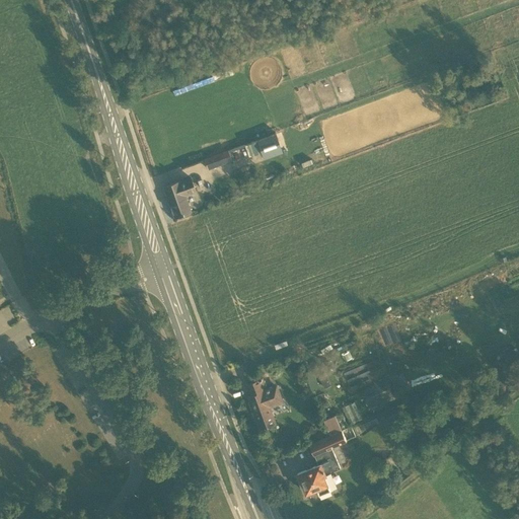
[(247,144),(249,150),(261,146),(258,141),(247,144)]
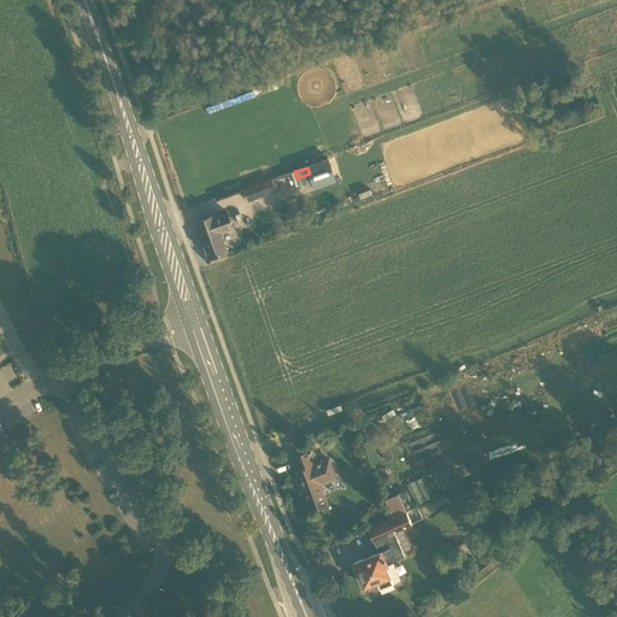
[(248,201),(268,193),(263,181),(244,188),(248,201)]
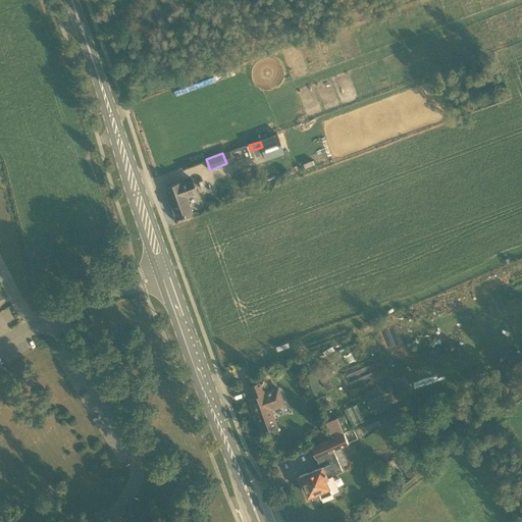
[(176,218),(193,212),(187,197),(198,193),(193,177),(165,188),(176,218)]
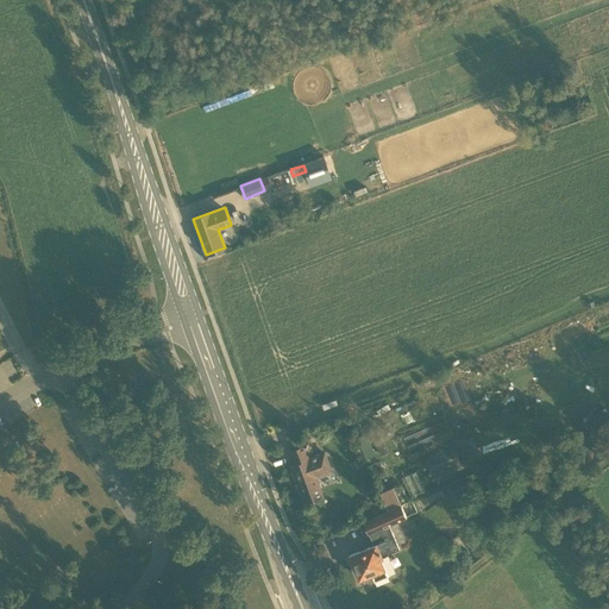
[(466,399),(464,390),(458,393),(454,383),(445,387),(450,403),(466,399)]
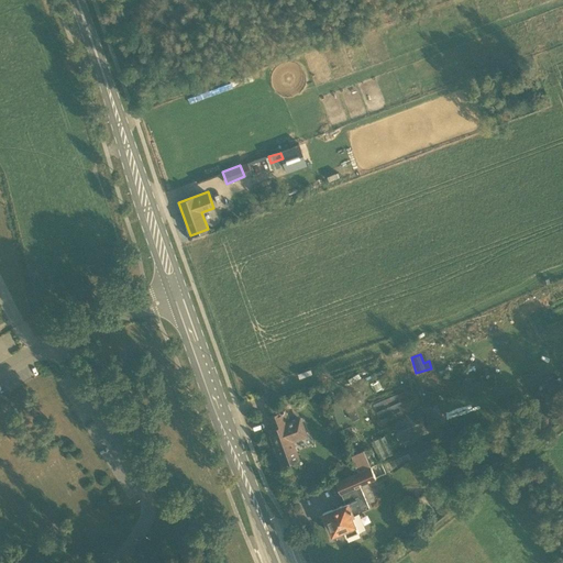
[(370,383),(374,392),(382,387),(377,378),(370,383)]
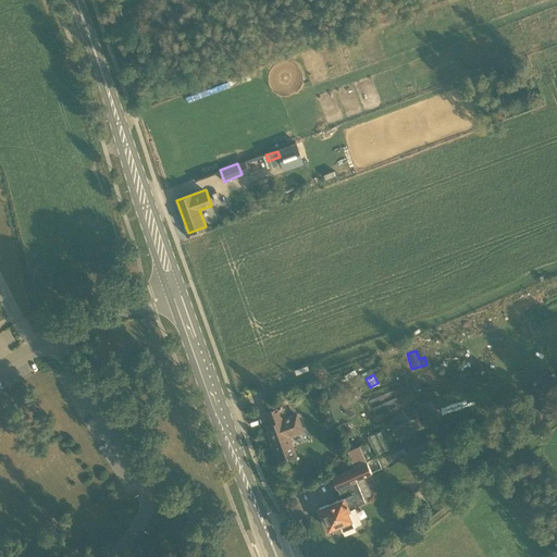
[(375,418),(398,409),(395,400),(410,395),(406,384),(368,399),(375,418)]
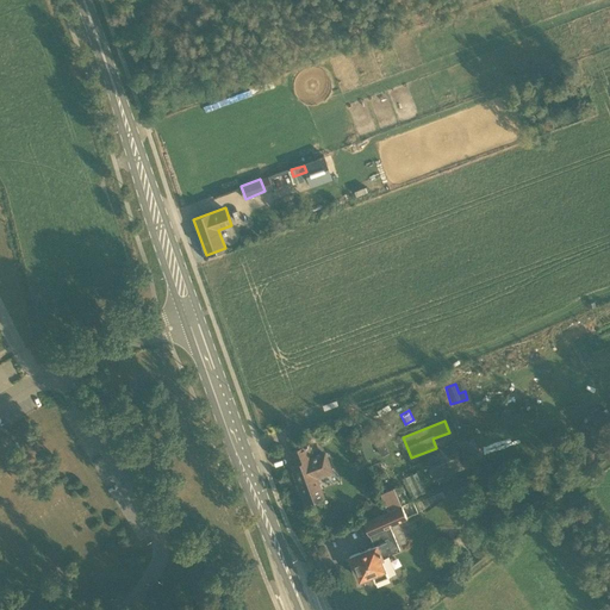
[(367,435),(356,436),(360,456),(371,454),(367,435)]
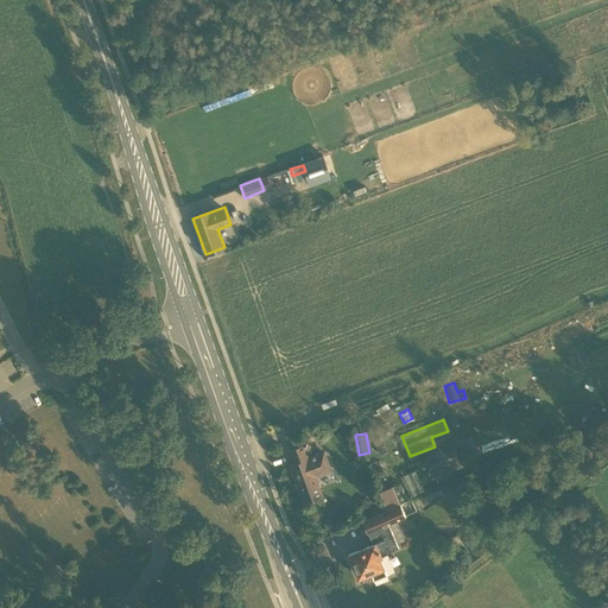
[(308,462),(306,458),(310,457),(305,444),(290,450),(296,463),(291,464),(304,502),(321,496),(314,476),(328,472),(322,456),(308,462)]
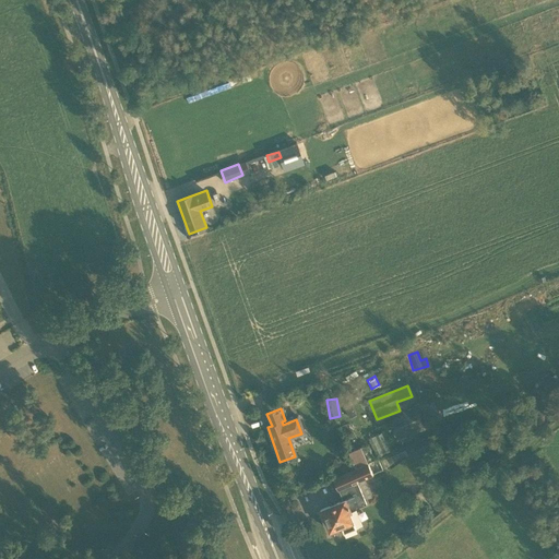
[(397,440),(425,428),(416,408),(389,420),(397,440)]
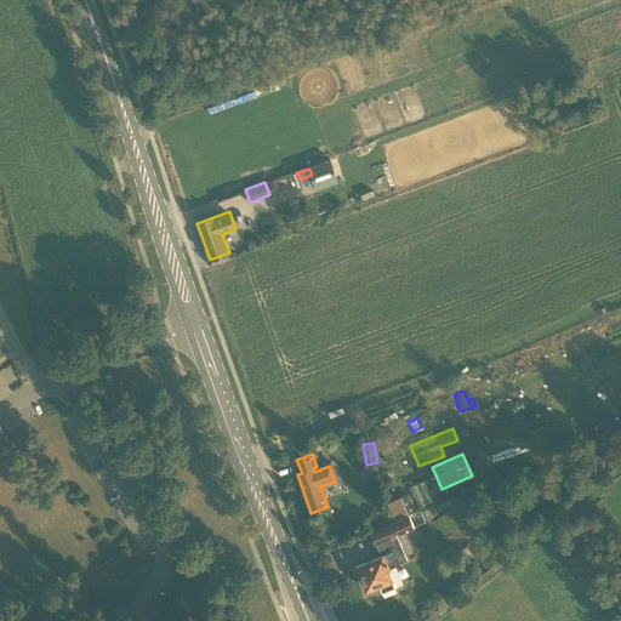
[(429,483),(416,485),(420,506),(433,503),(429,483)]
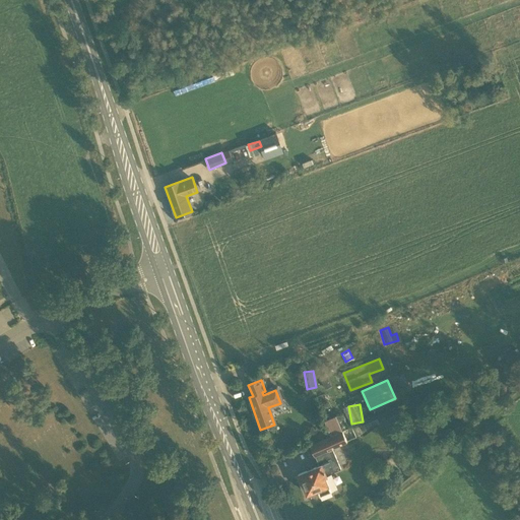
[(325,420),(331,436),(342,431),(336,415),(325,420)]
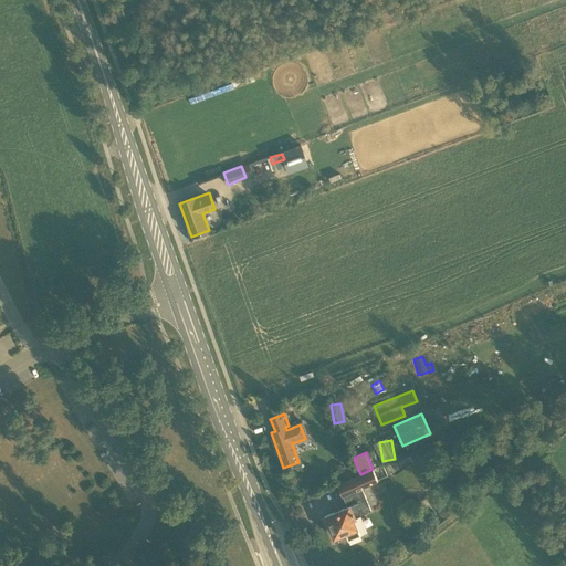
[(353,478),(348,480),(338,484),(348,506),(324,516),(329,528),(331,528),(334,538),(345,533),(348,541),(360,535),(354,519),(356,517),(354,514),(363,511),(364,513),(371,510),(366,498),(362,488),(378,481),(373,469),(360,474),(353,478)]
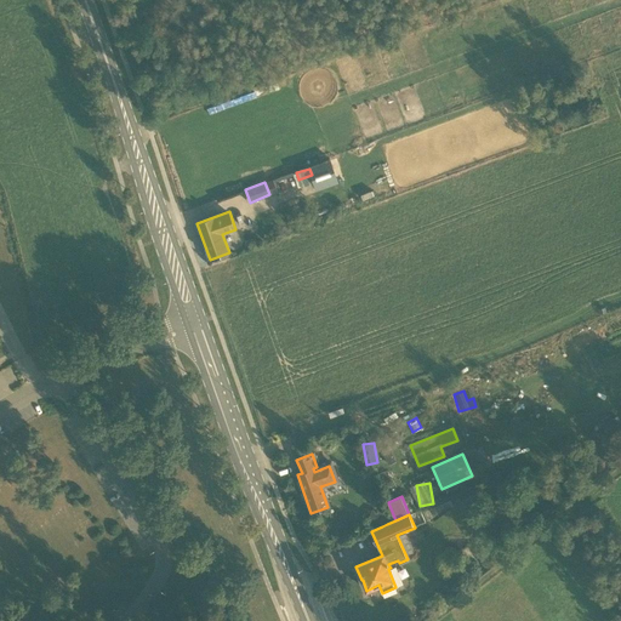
[(488,547),(479,548),(480,558),(488,558),(489,559),(501,556),(511,548),(503,540),(497,545),(486,546),(488,547)]
